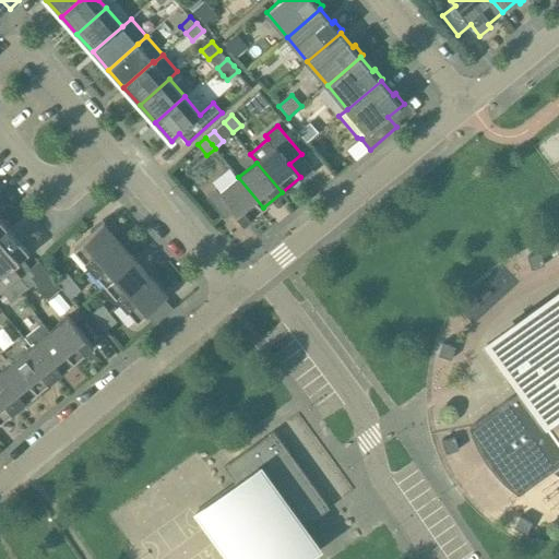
[(263,207),(238,177),(219,192),(216,189),(207,197),(225,218),(234,211),(244,223),(263,207)]
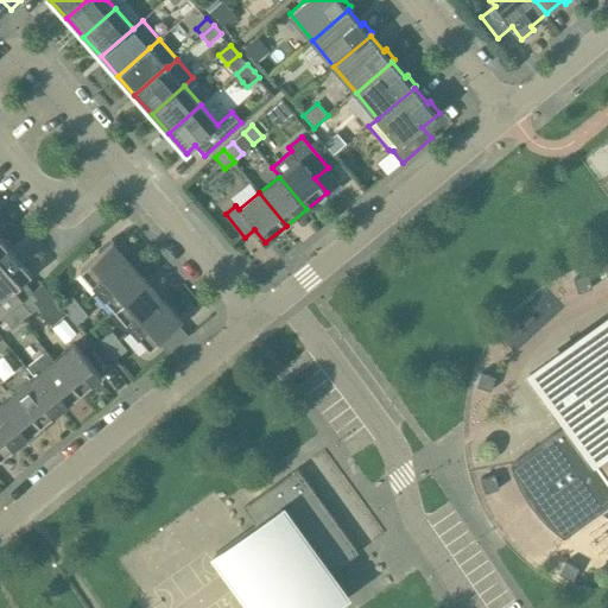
[(0,266),(14,254),(0,238),(0,266)]
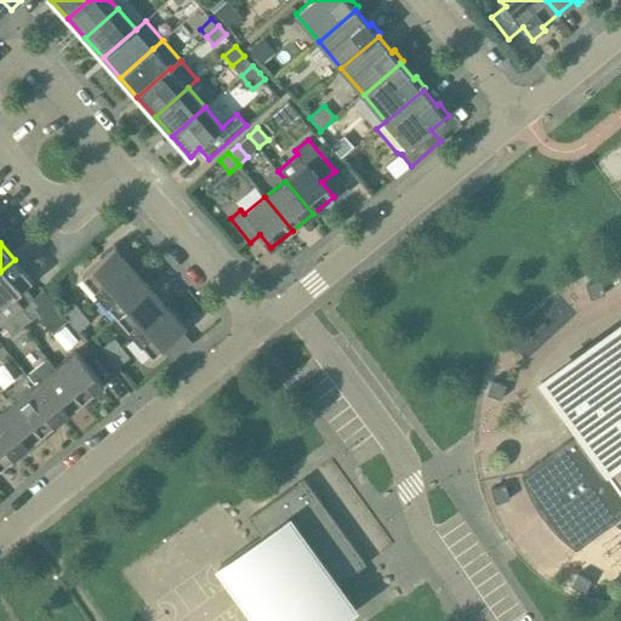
[(101,296),(134,268),(118,251),(119,250),(114,244),(100,256),(102,258),(83,277),(101,296)]
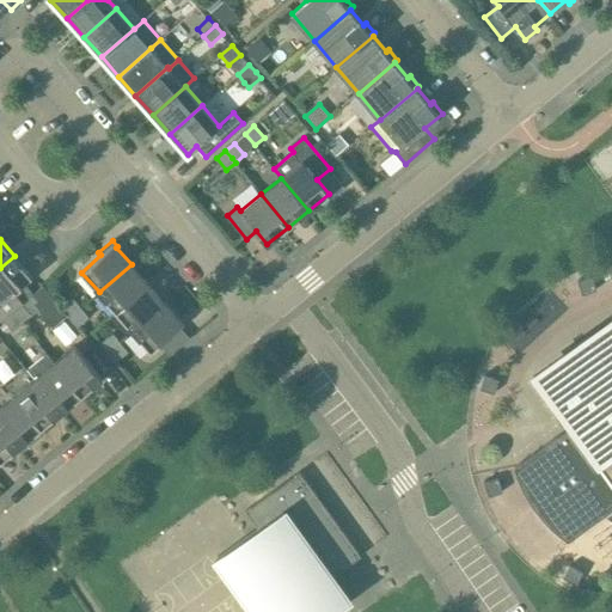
[(0,313),(5,319),(12,312),(22,304),(34,293),(24,283),(32,276),(14,256),(0,268),(0,313)]
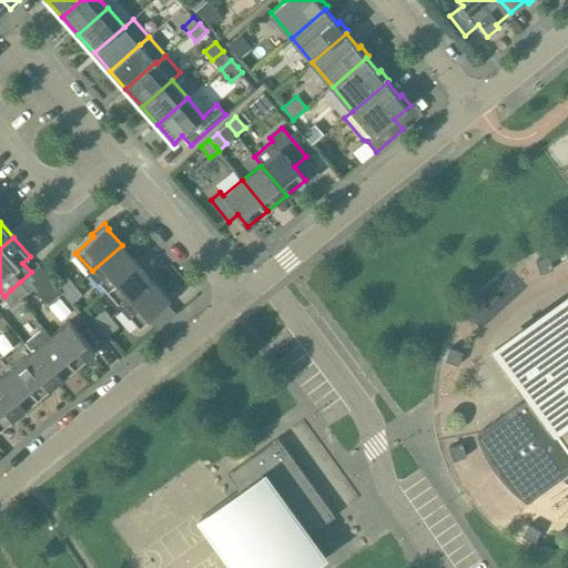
[(92,271),(108,290),(138,263),(122,245),(92,271)]
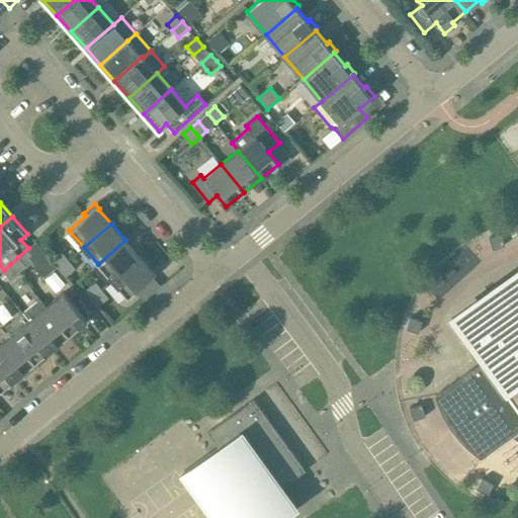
[(505,245),(501,234),(490,238),(494,249),(505,245)]
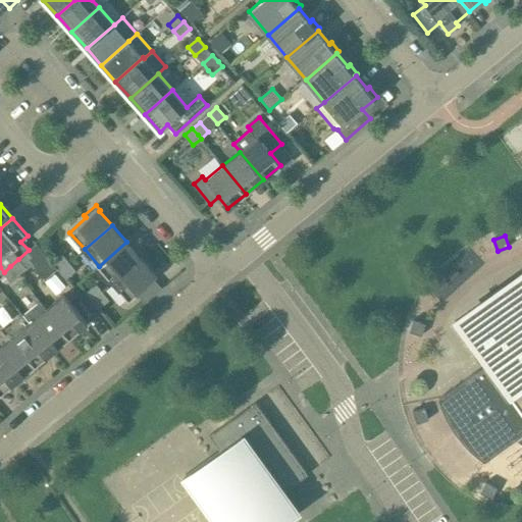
[(126,242),(99,266),(113,282),(141,258),(126,242)]
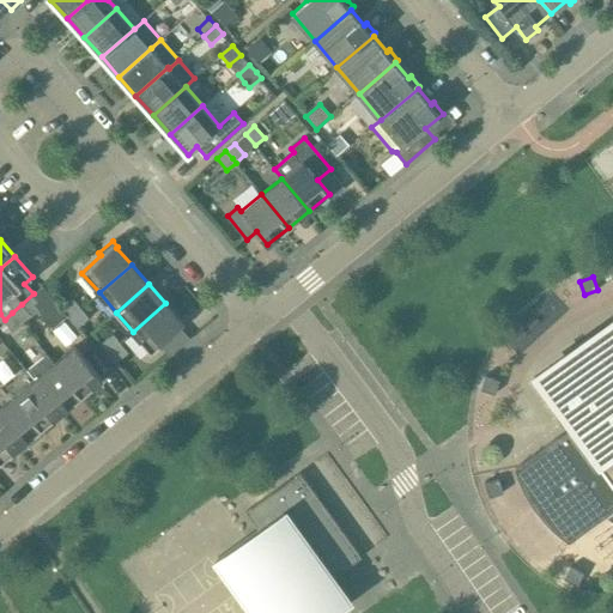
[(34,293),(22,304),(30,314),(32,316),(40,310),(52,326),(66,315),(43,286),(34,293)]
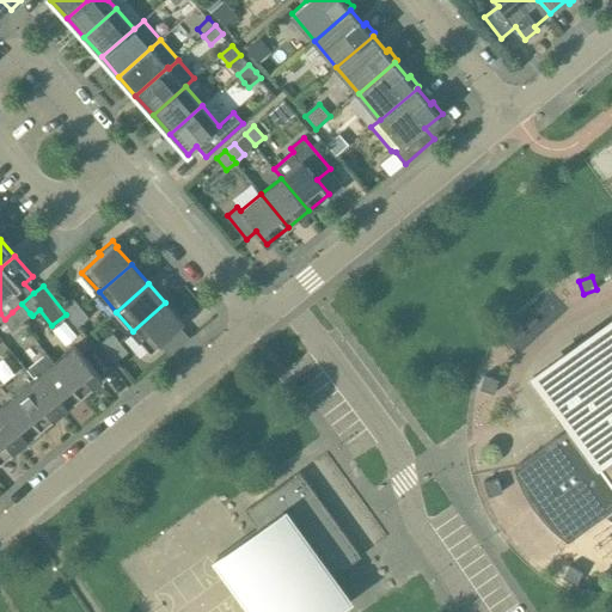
[(62,307),(69,317),(79,310),(81,307),(74,298),(62,307)]
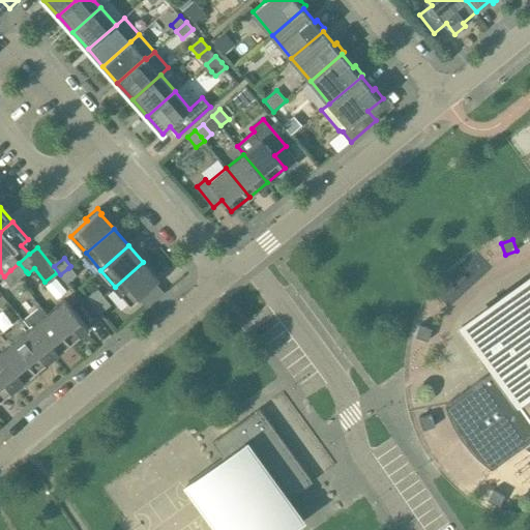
[(143,262),(115,287),(130,304),(158,280),(143,262)]
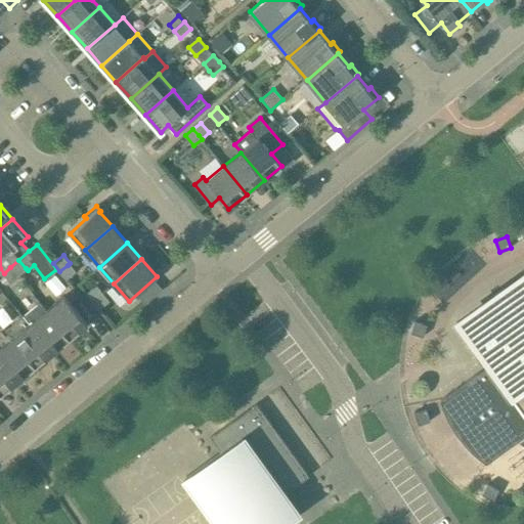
[(26,268),(18,260),(10,267),(17,275),(19,276),(28,270),(26,268)]
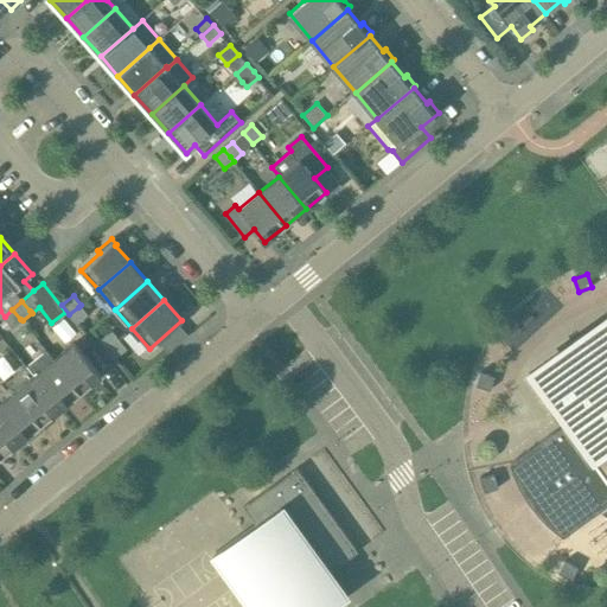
[(78,307),(69,314),(77,324),(89,315),(81,305),(78,307)]
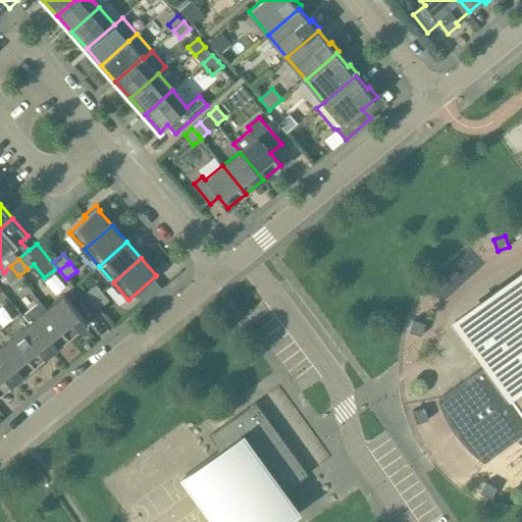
[(10,266),(4,272),(11,281),(19,275),(17,274),(10,266)]
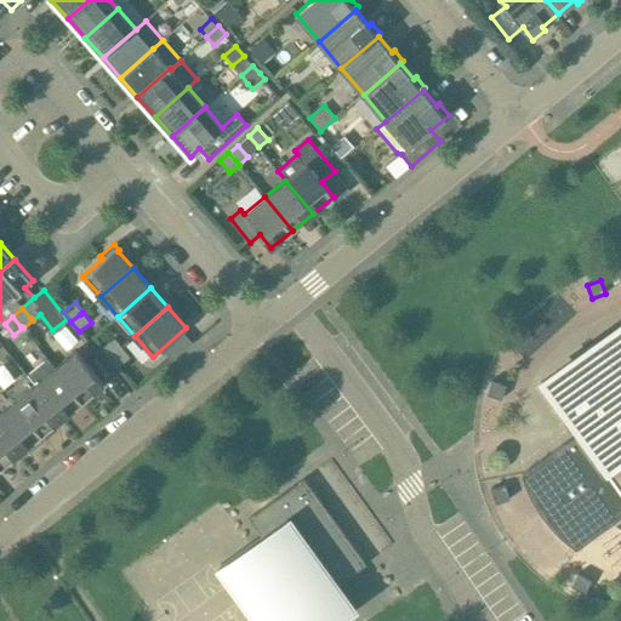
[(620,325),(542,382),(579,433),(523,474),(525,484),(531,497),(539,511),(547,523),(557,534),(568,543),(576,550),(620,517),(620,325)]
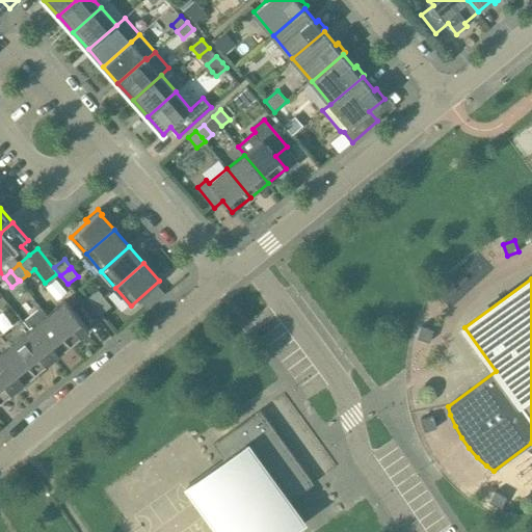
[(88,298),(95,306),(102,300),(105,297),(98,290),(88,298)]
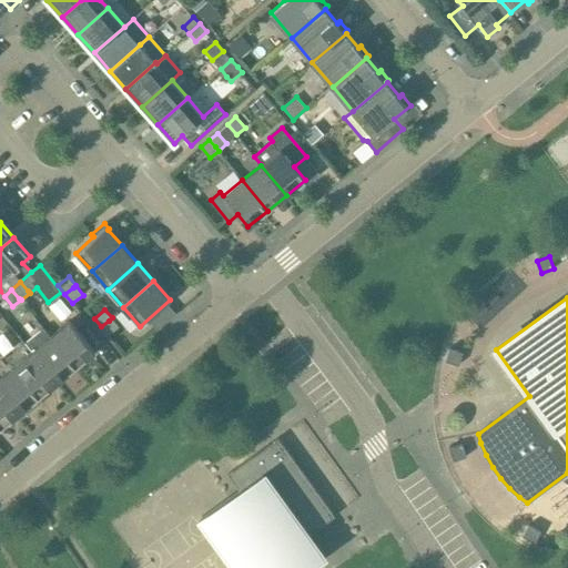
[(109,321),(101,326),(108,335),(119,326),(112,317),(109,321)]
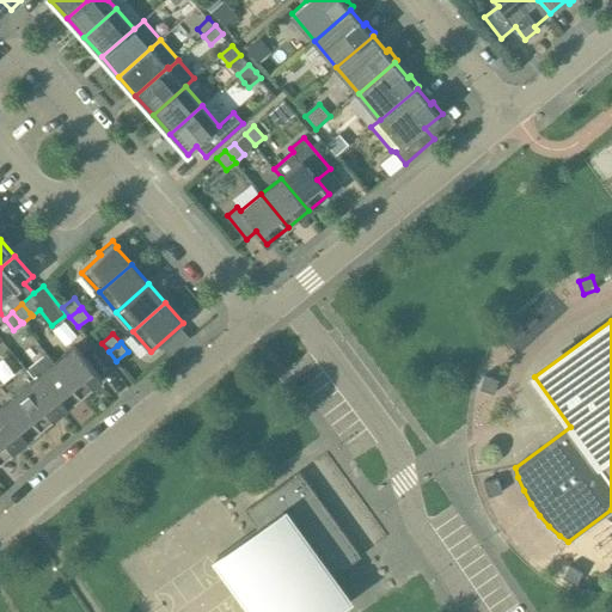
[(75,346),(54,362),(81,396),(102,379),(75,346)]
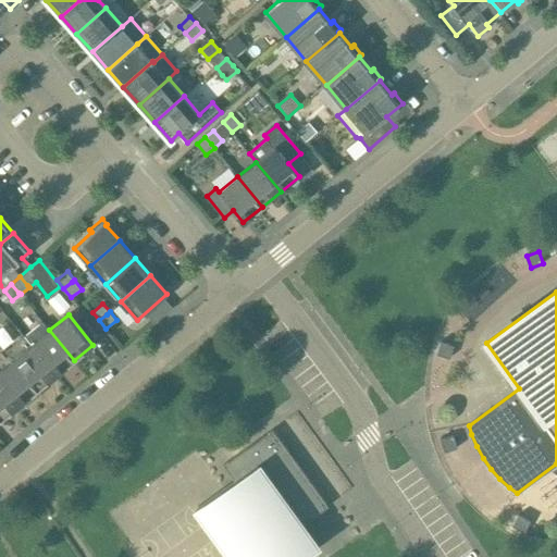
[(49,330),(42,322),(25,336),(32,344),(56,374),(74,360),(49,330)]
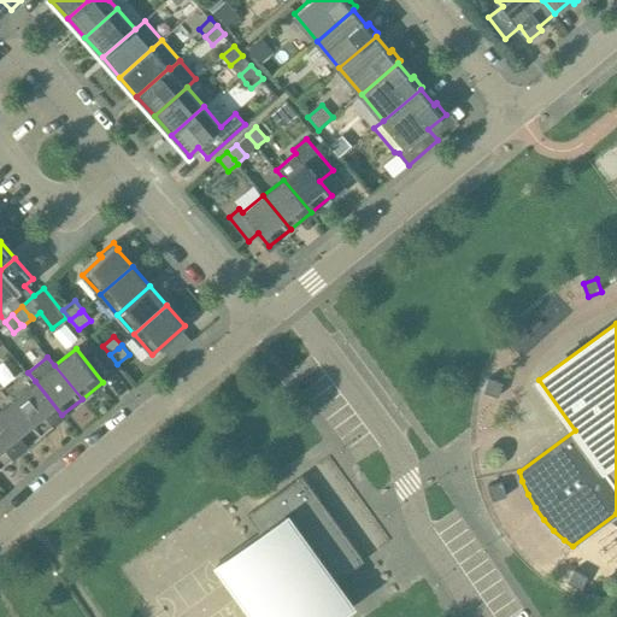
[(7,389),(15,398),(41,432),(62,415),(35,381),(28,372),(7,389)]
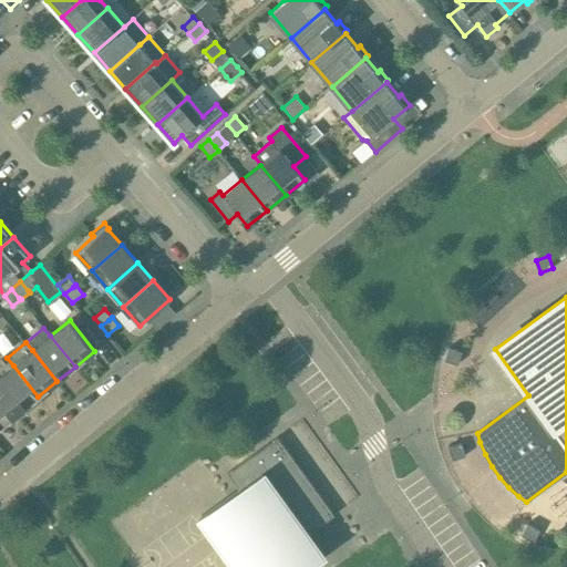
[(463,351),(450,347),(445,360),(459,364),(463,351)]
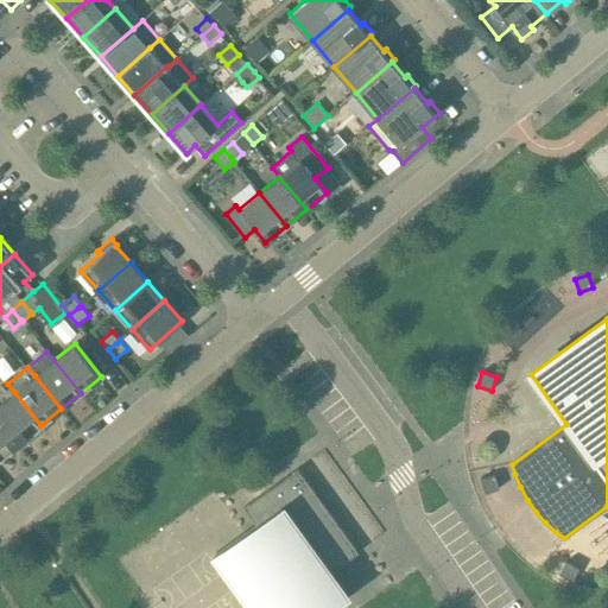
[(40,425),(14,392),(0,403),(0,415),(21,442),(27,437),(31,442),(45,430),(40,425)]
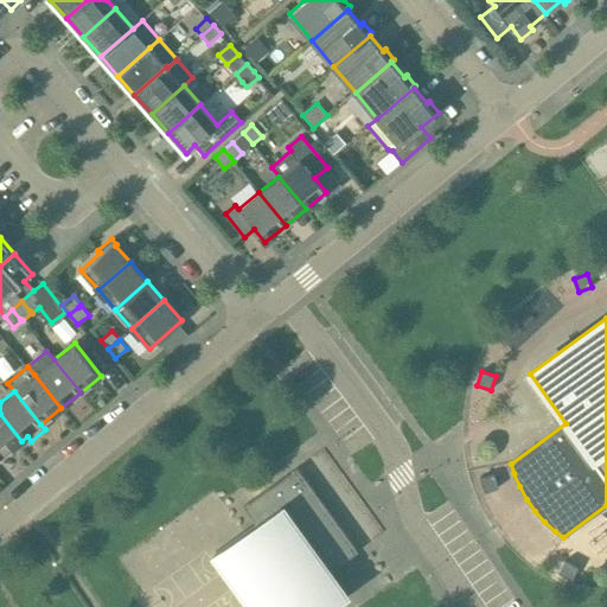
[(0,457),(0,458),(21,441),(0,414),(0,457)]
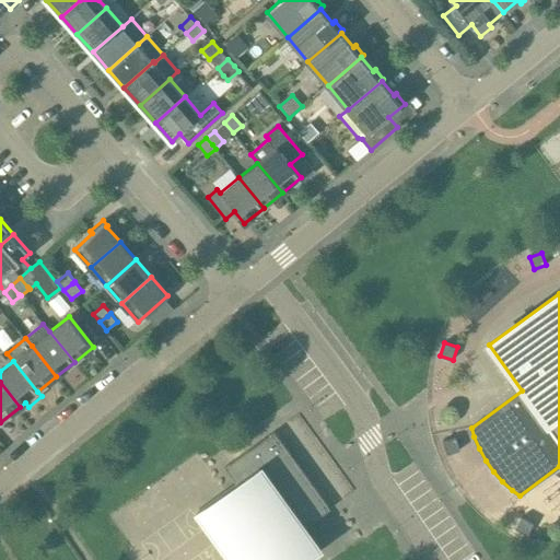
[(236,482),(199,510),(235,559),(307,559),(319,551),(303,528),(330,509),(273,431),(225,467),(236,482)]
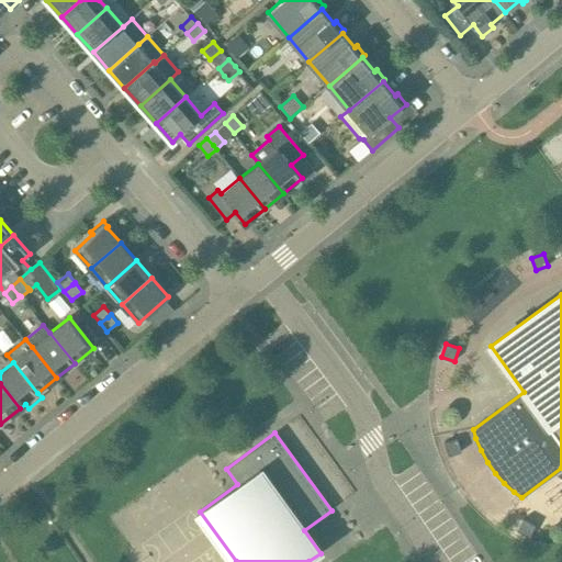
[(461,452),(458,439),(445,444),(449,456),(461,452)]
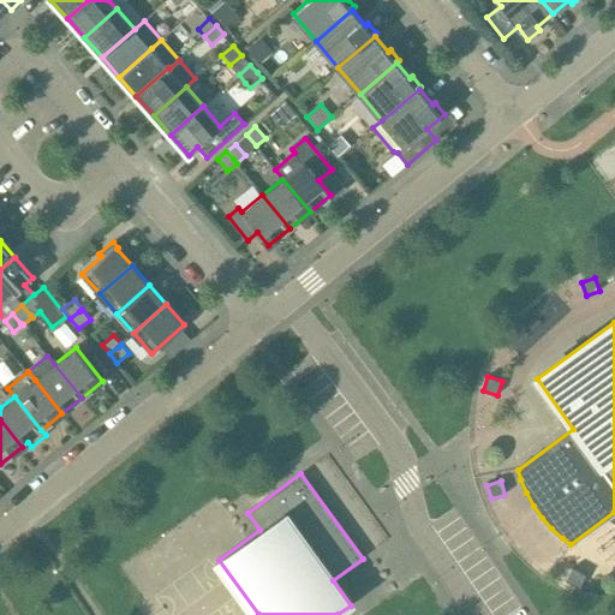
[(586,575),(573,568),(566,581),(579,587),(586,575)]
